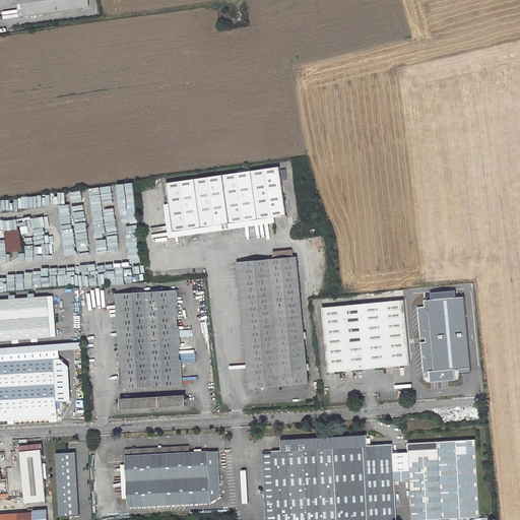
[(18,0),(20,16),(89,6),(87,0),(18,0)]
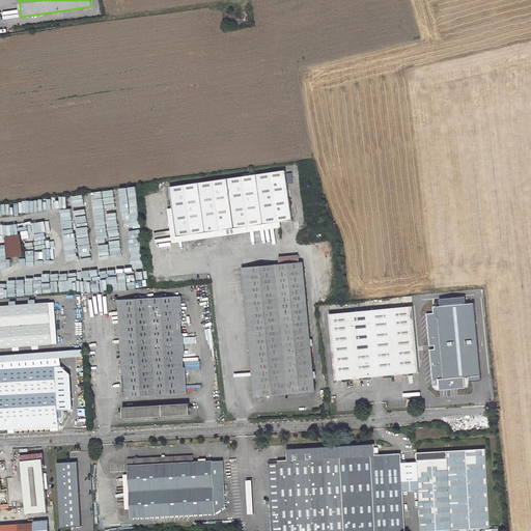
[(292,219),(285,170),(170,187),(177,236),(292,219)]
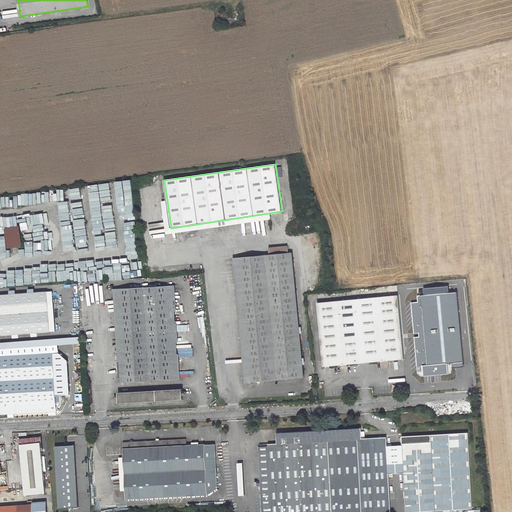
[(121,181),(123,204),(134,202),(132,180),(121,181)]
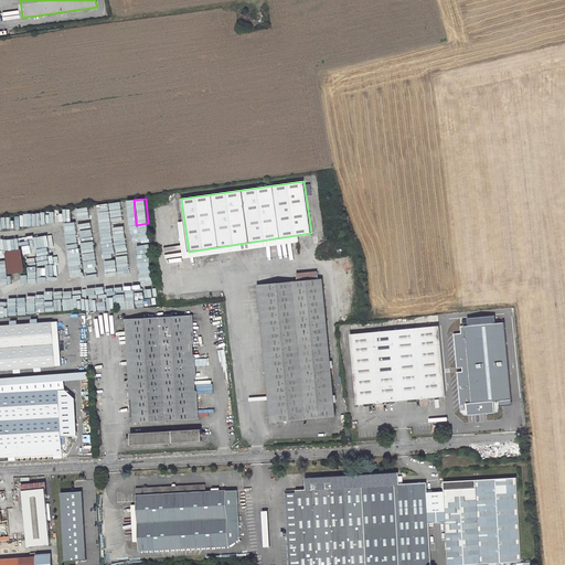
[(96,215),(105,214),(103,204),(95,205),(96,215)]
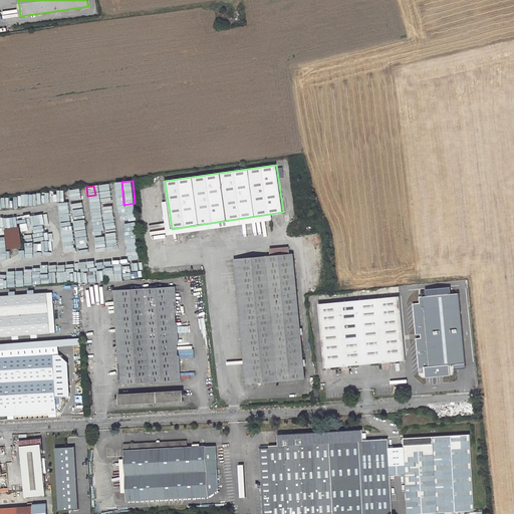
[(71,201),(81,200),(80,189),(70,190),(71,201)]
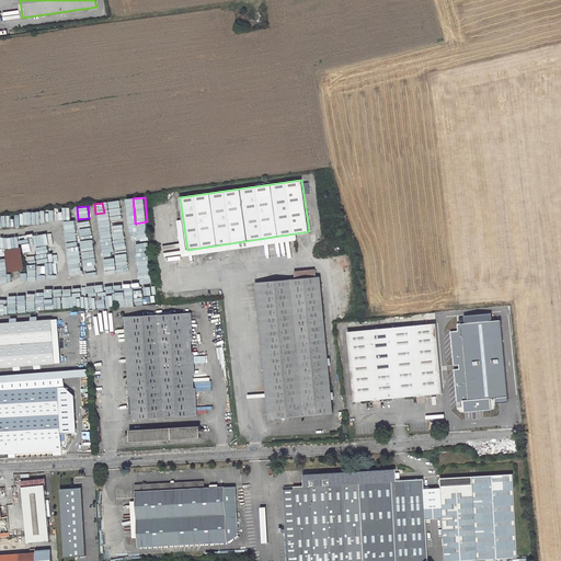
[(69,253),(79,253),(78,230),(68,230),(69,253)]
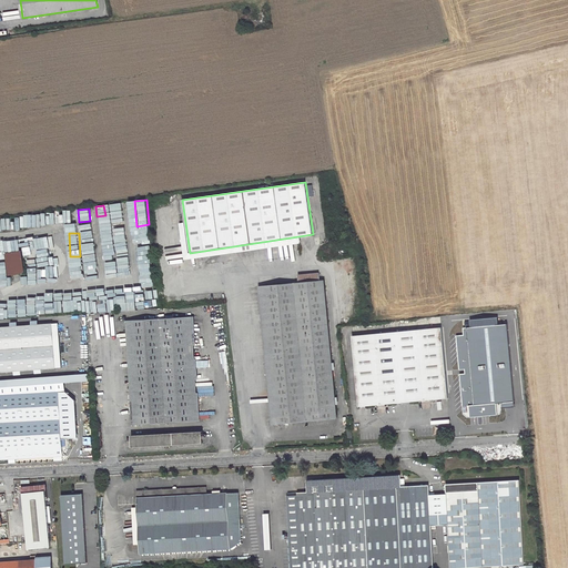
[(140,243),(141,254),(151,253),(150,243),(140,243)]
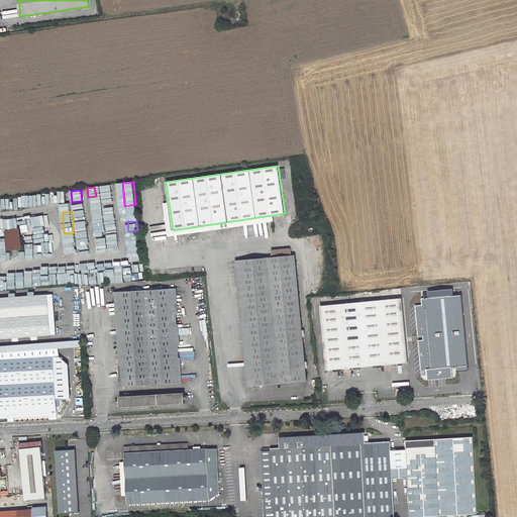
[(5,231),(8,249),(22,247),(19,229),(5,231)]
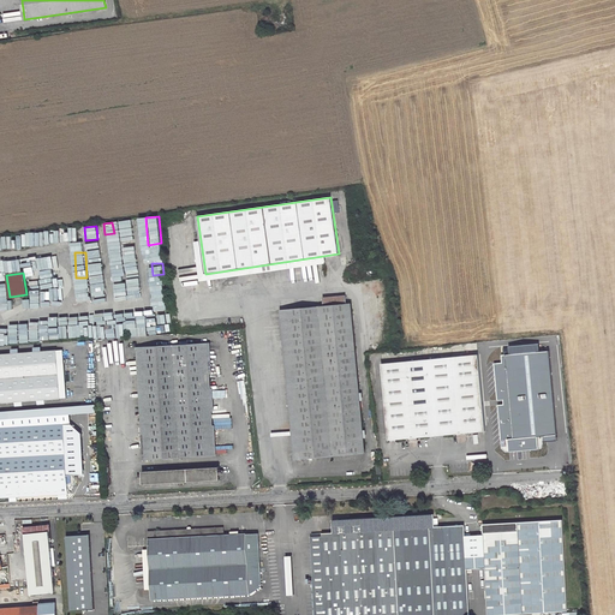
[(151,299),(163,298),(162,276),(150,278),(151,299)]
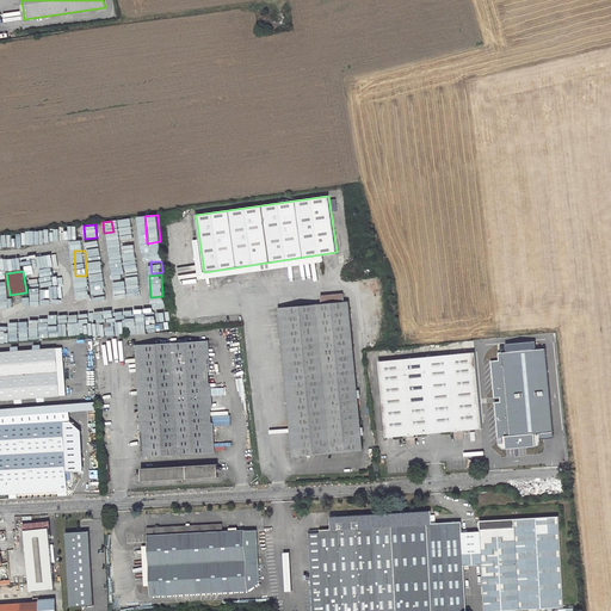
[(294,456),(363,450),(349,301),(344,302),(343,294),(321,295),(321,303),(279,308),(279,315),(285,314),(298,449),(292,449),(294,456)]
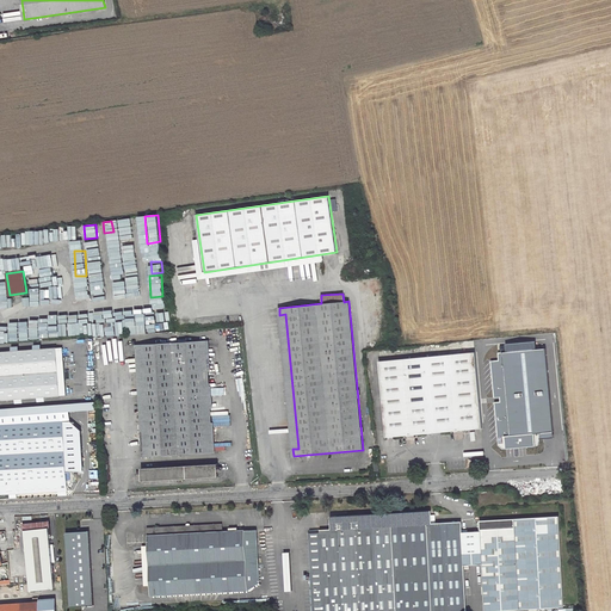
[(141,298),(123,301),(124,313),(143,309),(141,298)]
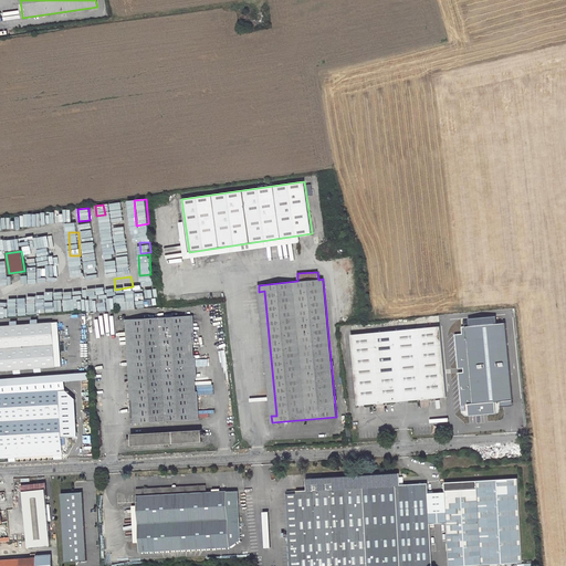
[(264,291),(259,292),(271,416),(276,416),(264,291)]
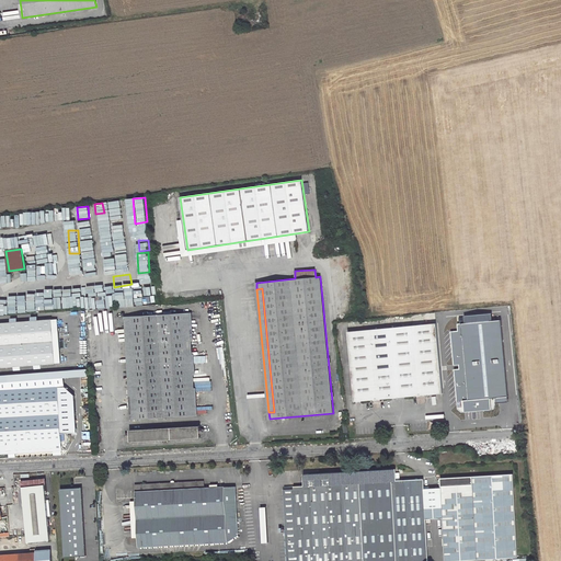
[(156,306),(155,297),(117,299),(117,307),(156,306)]
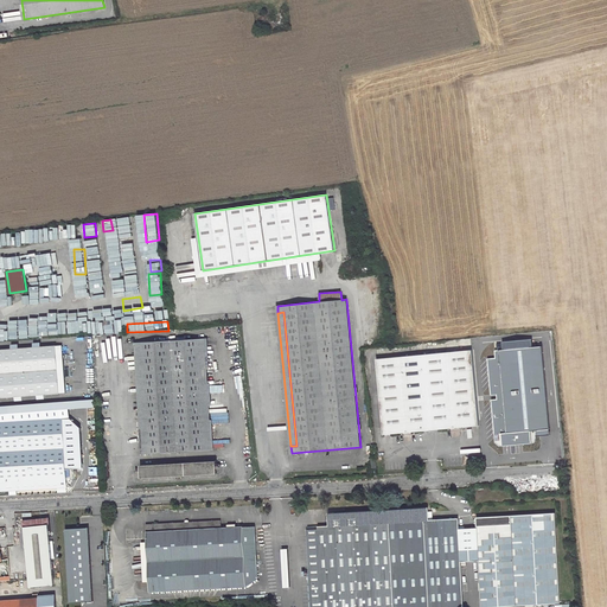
[(108,334),(107,323),(93,324),(94,336),(108,334)]
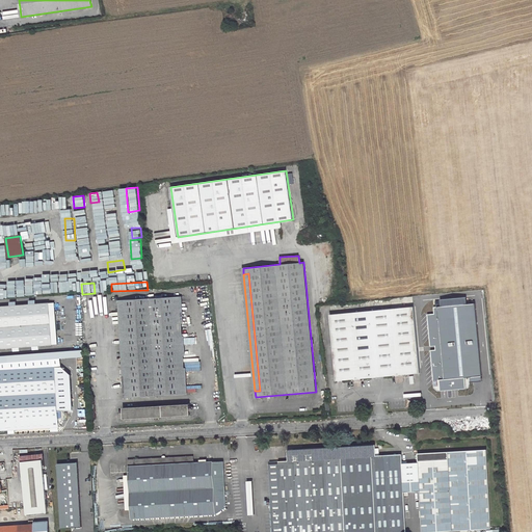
[(38,286),(19,287),(19,298),(40,297),(38,286)]
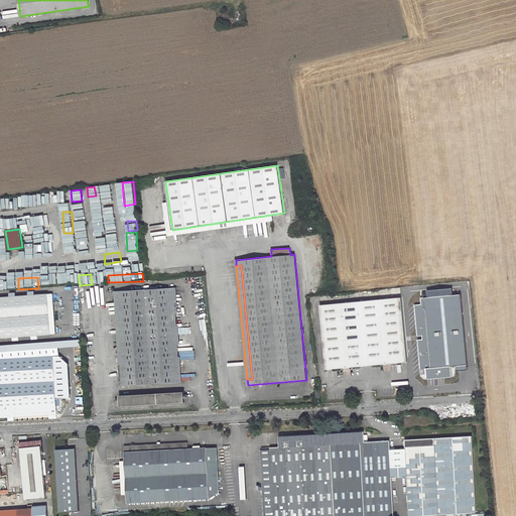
[(13,279),(5,280),(5,289),(14,289),(13,279)]
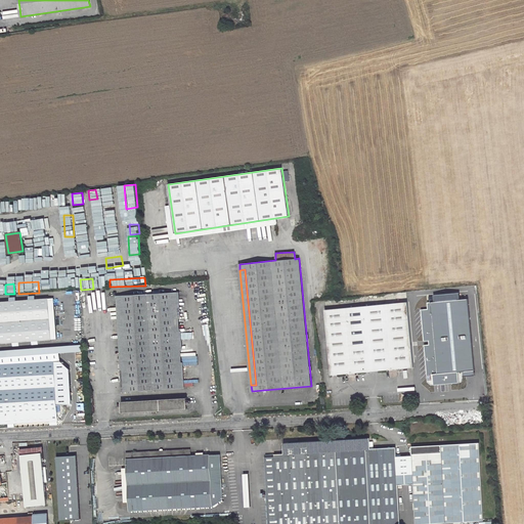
[(179,292),(173,293),(178,388),(184,388),(179,292)]
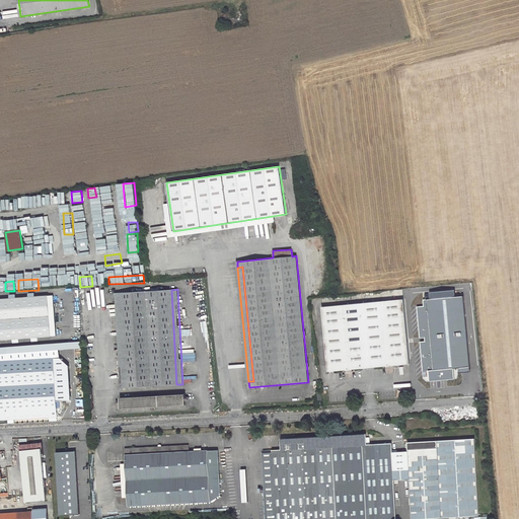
[(176,384),(171,290),(121,293),(126,388),(176,384)]
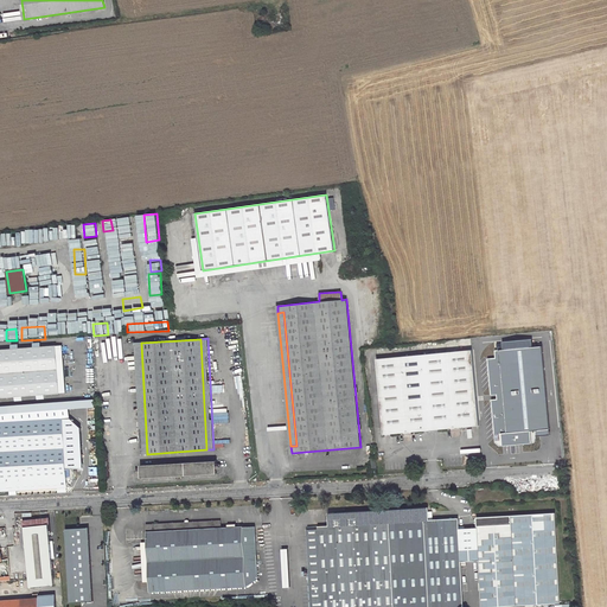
[(141,343),(134,343),(141,454),(147,454),(141,343)]
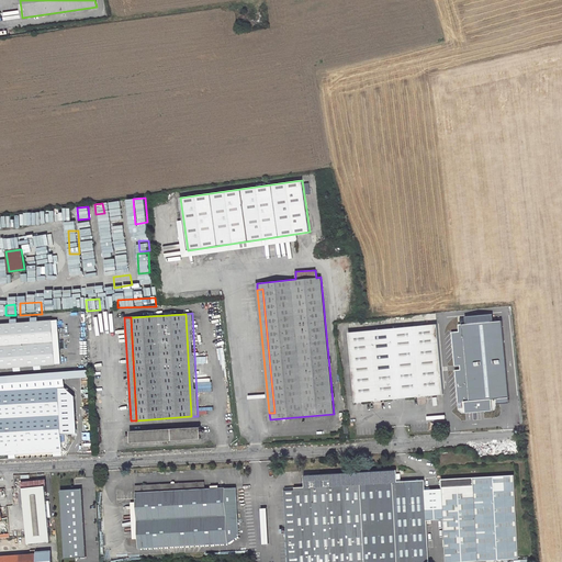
[(0,367),(60,363),(57,319),(0,323),(0,367)]
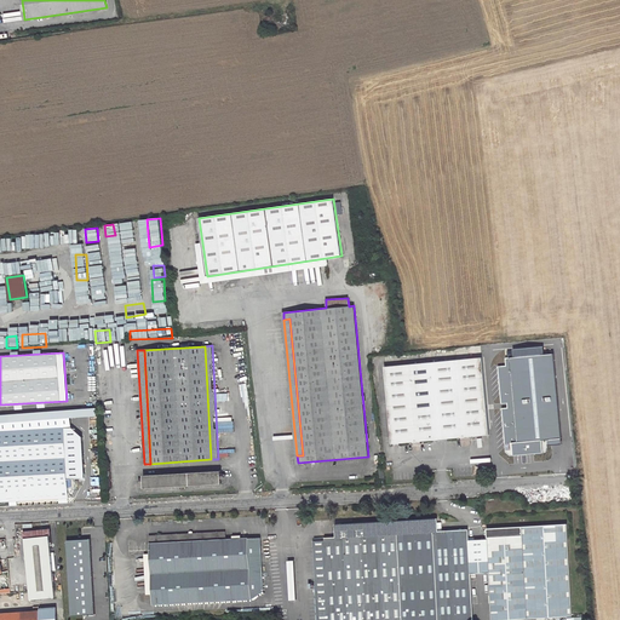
[(482,357),(384,367),(391,443),(489,434),(482,357)]
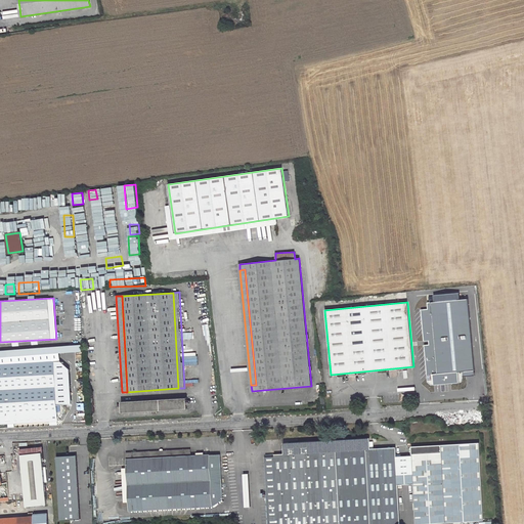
[(81,345),(7,350),(8,356),(82,351),(81,345)]
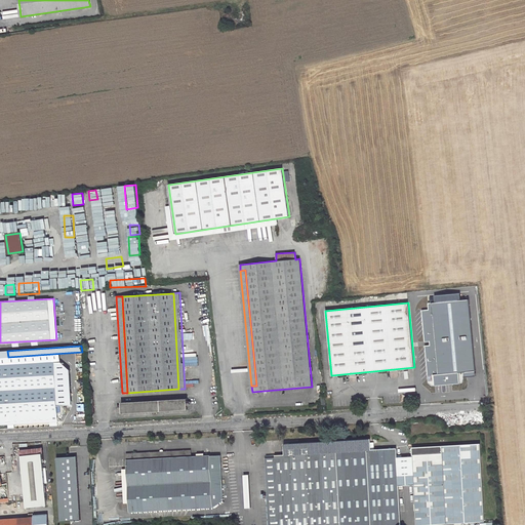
[(14,425),(57,422),(57,404),(56,394),(54,362),(0,365),(0,425),(8,425),(14,425)]
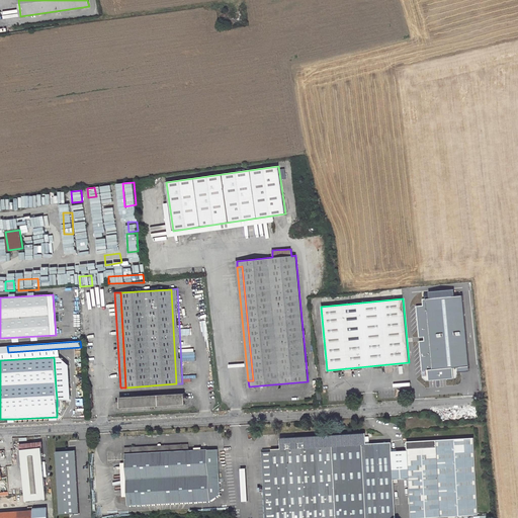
[(56,389),(57,399),(66,399),(67,387),(56,389)]
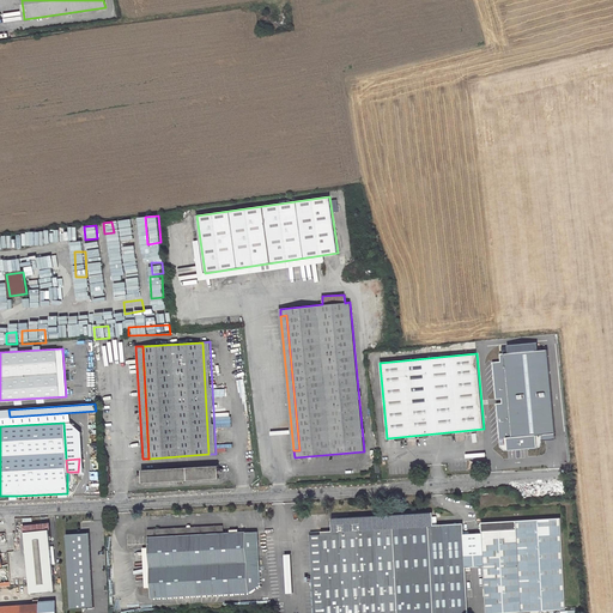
[(219,478),(218,466),(141,469),(143,483),(219,478)]
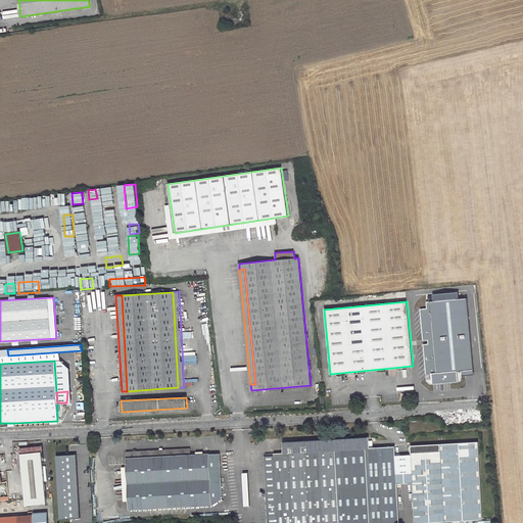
[(265,456),(268,522),(398,522),(398,510),(397,503),(396,483),(396,473),(394,446),(370,447),(369,437),(282,442),(283,453),(274,453),(274,456),(265,456)]
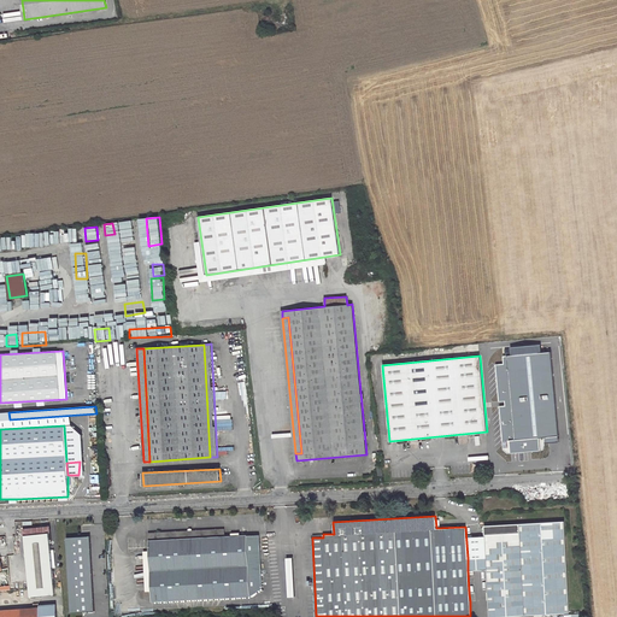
[(568,612),(563,522),(485,526),(486,557),(487,570),(489,616),(568,612)]
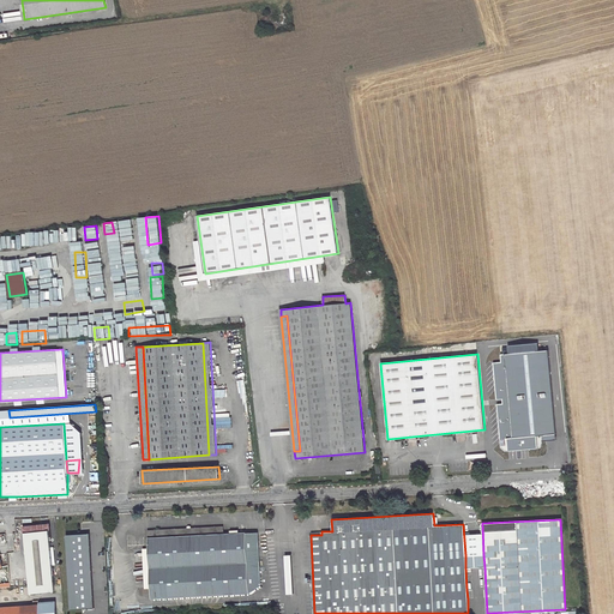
[(24,527),(31,593),(54,590),(48,524),(24,527)]
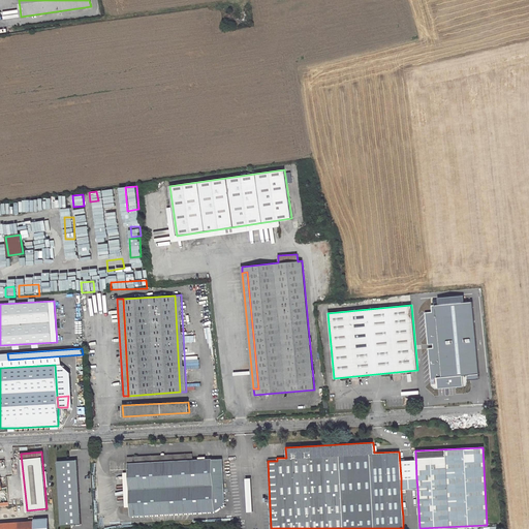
[(130,516),(215,510),(224,504),(222,459),(192,460),(192,454),(127,458),(130,516)]
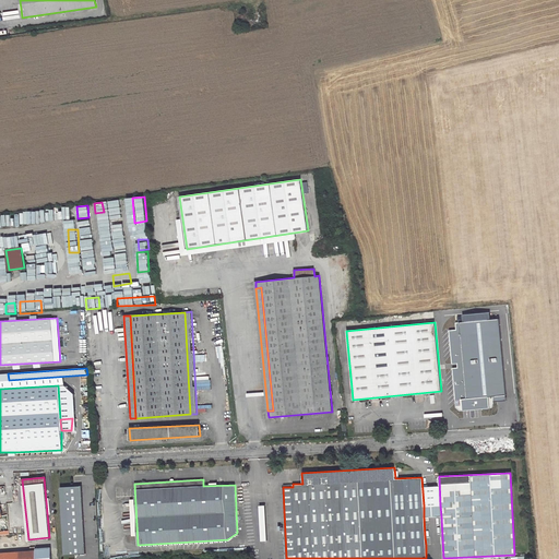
[(61,486),(64,554),(85,552),(82,485),(61,486)]
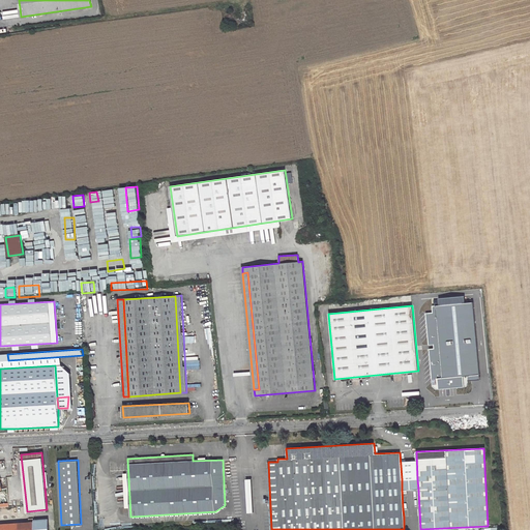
[(402,479),(402,490),(410,490),(410,479),(402,479)]
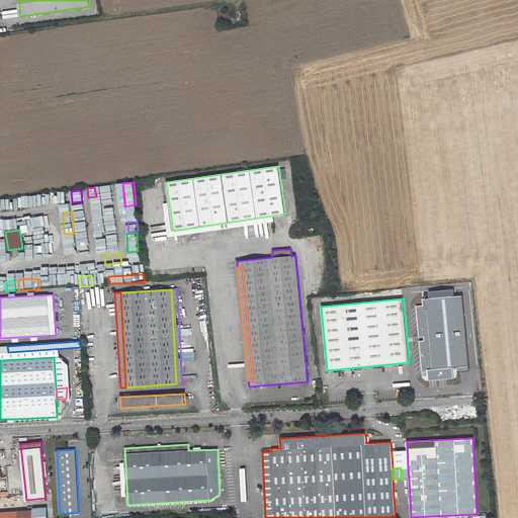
[(42,517),(42,509),(0,512),(0,517),(42,517)]
